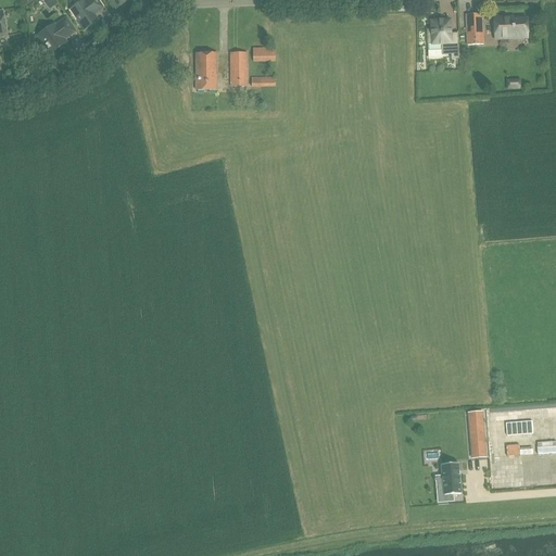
[(84,0),(71,10),(85,30),(98,21),(93,14),(103,8),(98,0),(87,0),(85,2),(84,0)]
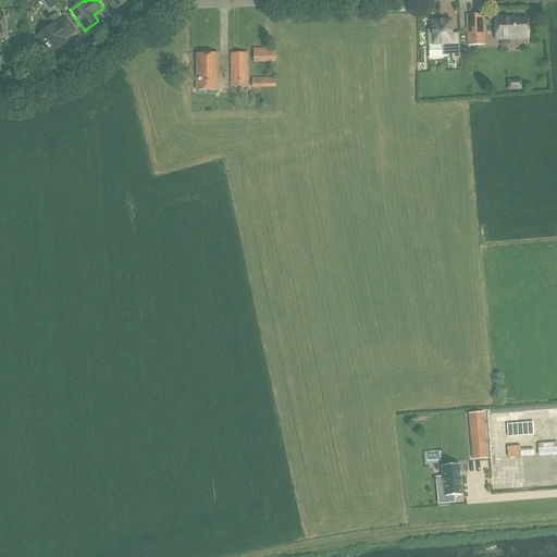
[(467,15),(468,31),(469,46),(484,45),(483,14),(467,15)]
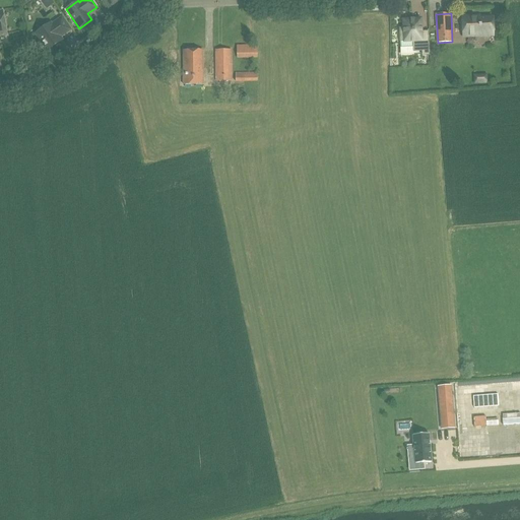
[(480,34),(494,34),(493,17),(479,18),(479,16),(462,17),(463,37),(480,36),(480,34)]
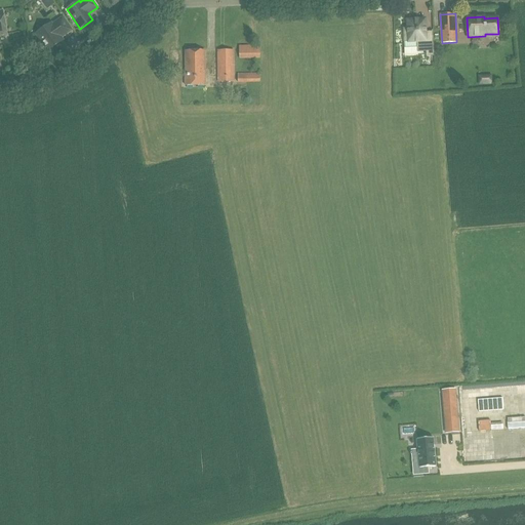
[(406,28),(403,29),(404,47),(417,47),(417,52),(426,51),(426,56),(434,56),(433,32),(428,32),(427,17),(406,18),(406,28)]
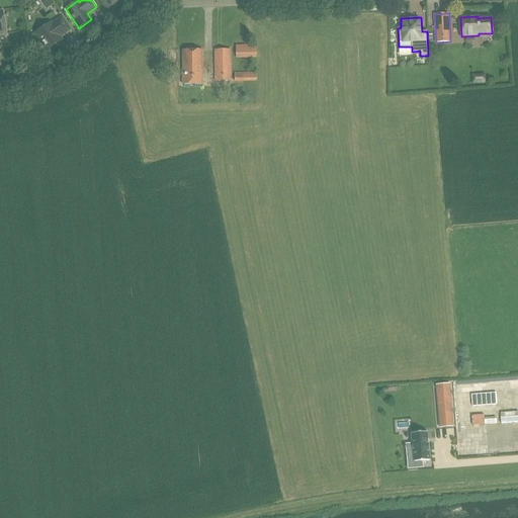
[(48,50),(61,40),(59,36),(69,29),(62,18),(51,25),(50,23),(35,33),(40,39),(39,41),(38,44),(38,46),(39,48),(40,49),(42,50),(45,50),(47,49),(48,50)]
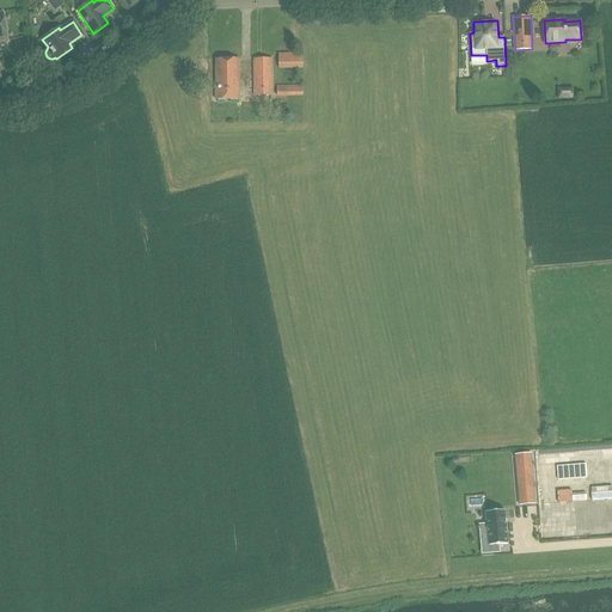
[(279,68),(303,68),(303,53),(279,53),(279,68)]
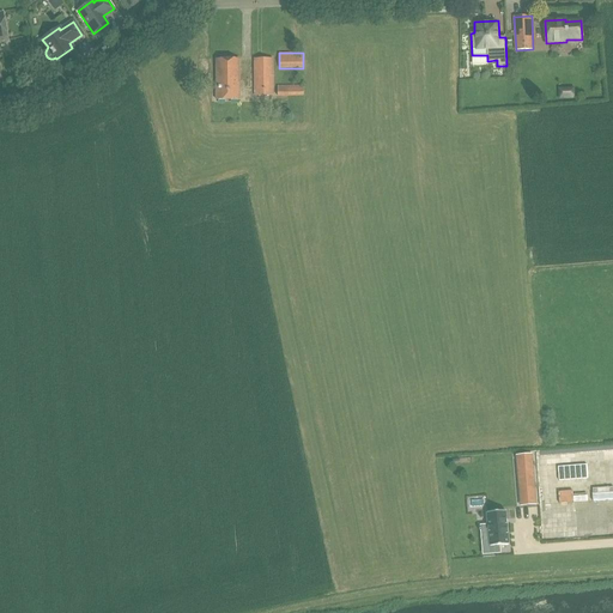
[(240,99),(238,59),(216,59),(217,99),(240,99)]
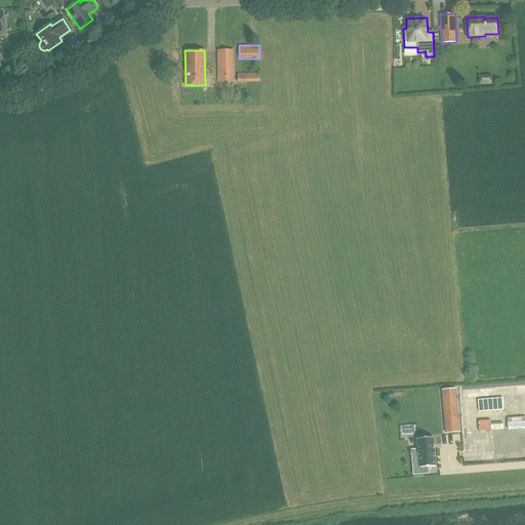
[(233,82),(233,50),(217,50),(217,82),(233,82)]
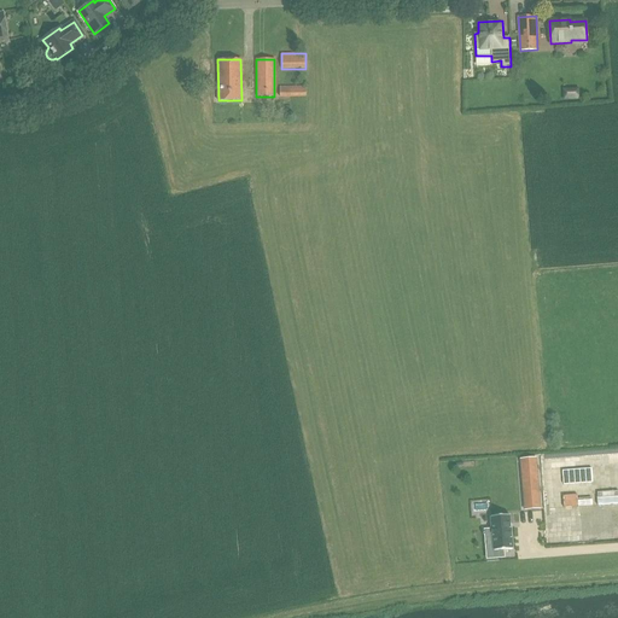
[(305,97),(305,91),(307,86),(279,87),(280,98),(305,97)]
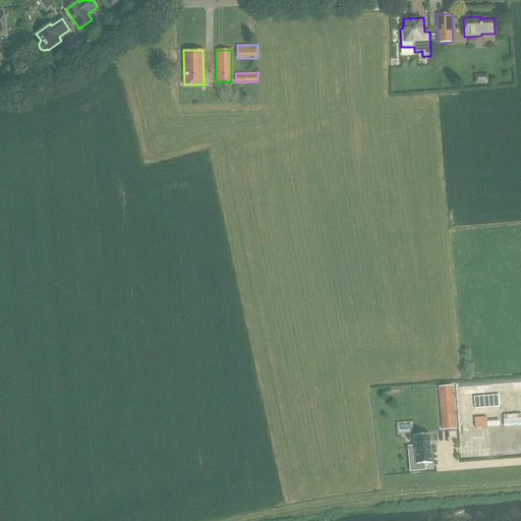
[(474,74),(475,84),(488,84),(487,74),(474,74)]
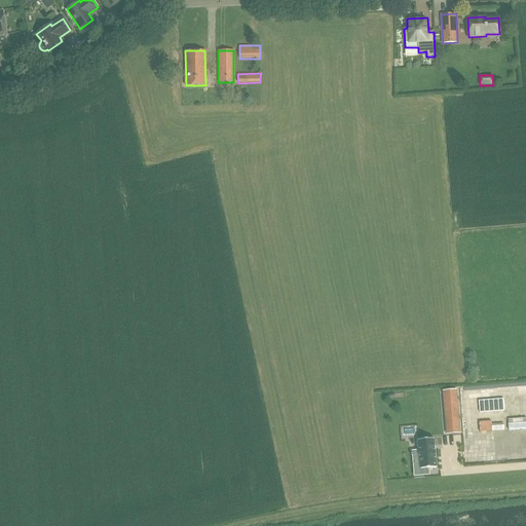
[(445,390),(448,428),(459,427),(456,389),(445,390)]
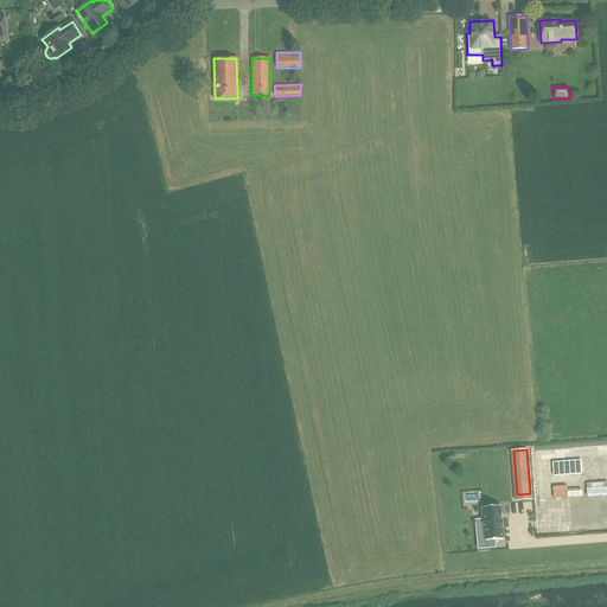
[(500,506),(481,508),(484,537),(480,537),(480,548),(491,547),(491,540),(503,540),(500,506)]
